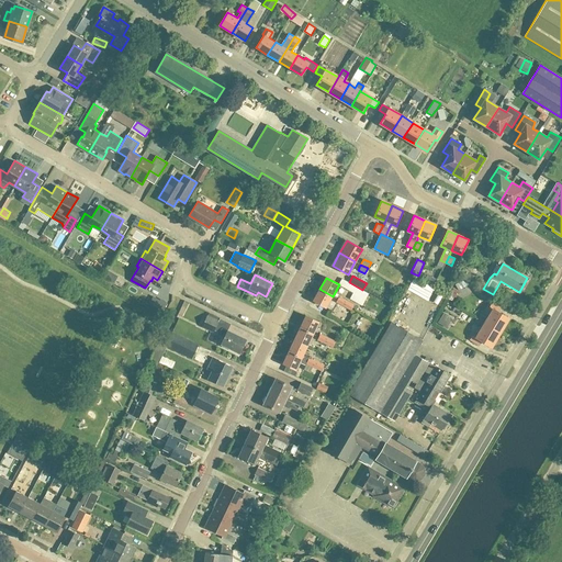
[(333,296),(319,289),(313,301),(326,308),(333,296)]
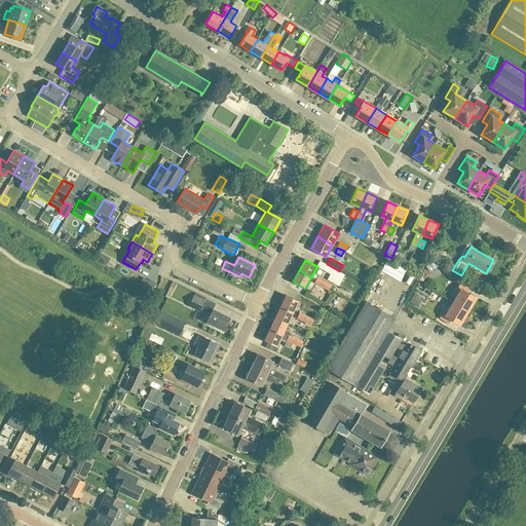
[(322,287),(325,280),(317,276),(314,283),(322,287)]
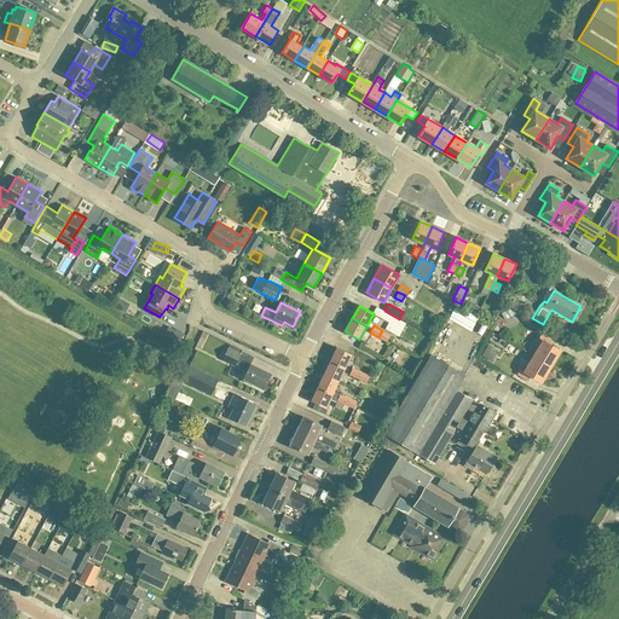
[(391,335),(382,330),(379,337),(387,342),(391,335)]
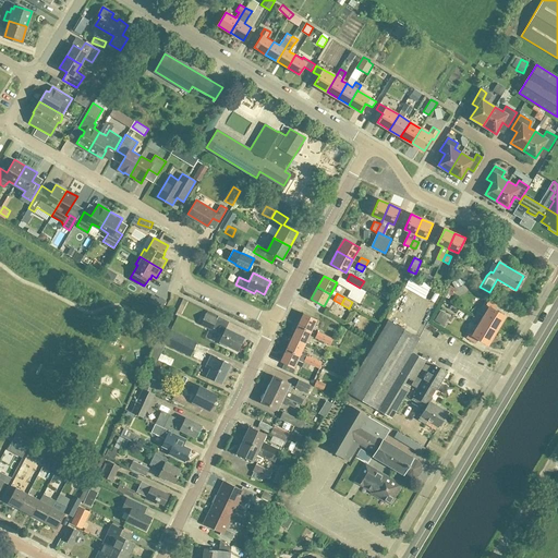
[(446,298),(440,307),(449,312),(455,302),(446,298)]
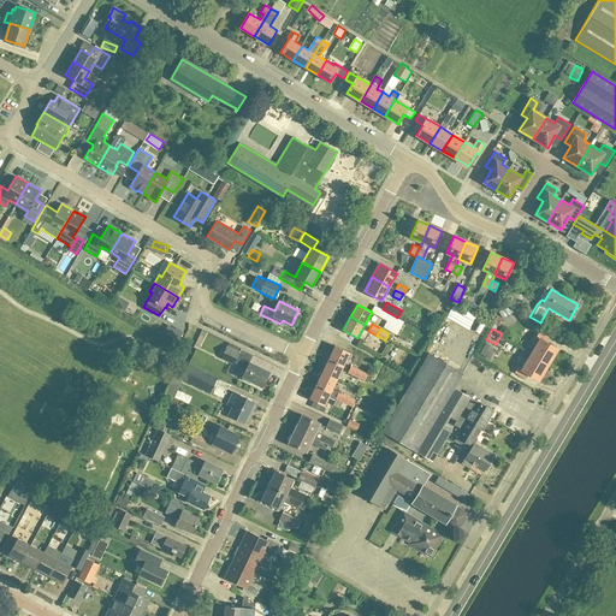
[(539,342),(531,355),(548,365),(557,349),(546,342),(549,337),(539,332),(535,339),(539,342)]
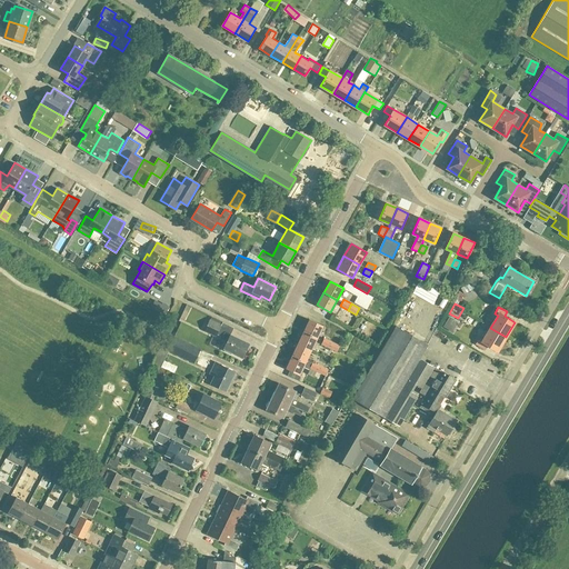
[(216,337),(222,325),(210,319),(203,331),(216,337)]
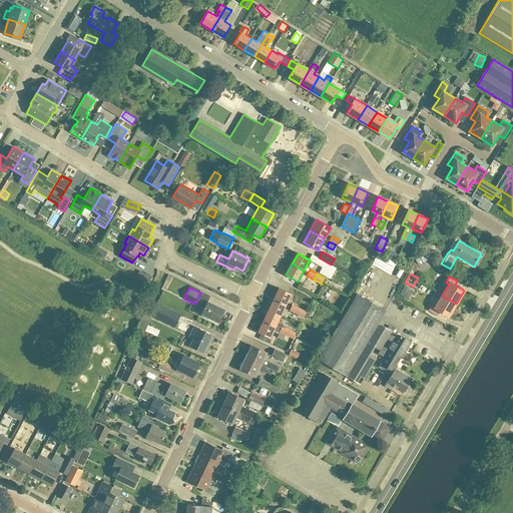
[(286,305),(291,294),(279,289),(274,300),(286,305)]
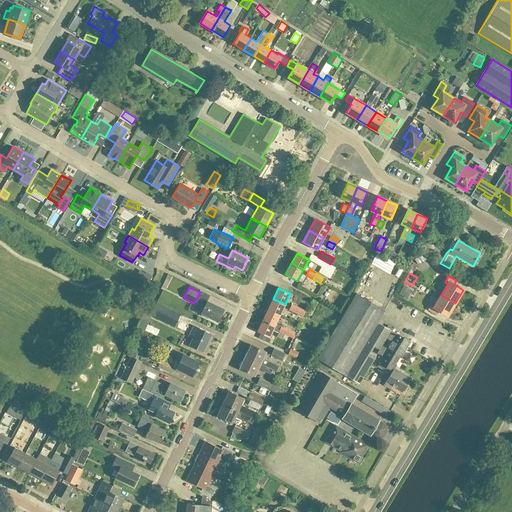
[(345,375),(362,348),(377,323),(384,311),(356,294),(318,359),(345,375)]
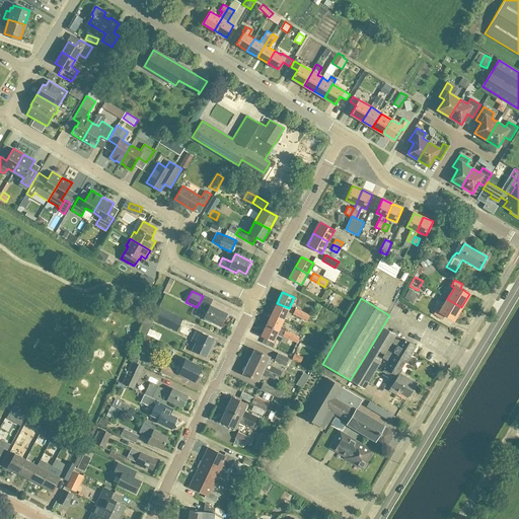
[(453,320),(461,307),(447,299),(441,310),(437,308),(434,313),(442,318),(444,314),(453,320)]
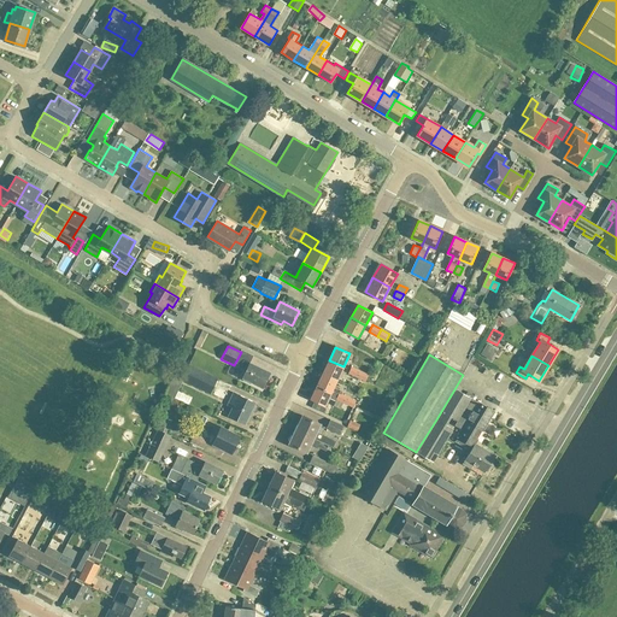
[(260,387),(268,372),(241,359),(239,365),(246,369),(242,378),(244,378),(242,381),(250,383),(251,382),(260,387)]
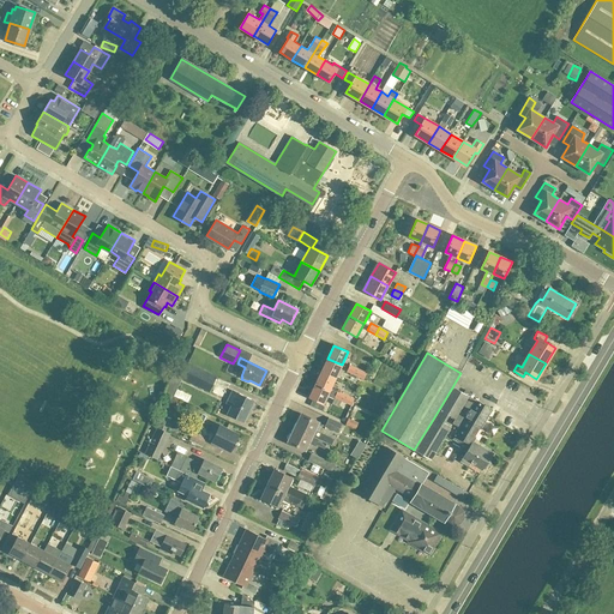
[(342,365),(327,359),(320,372),(335,378),(342,365)]
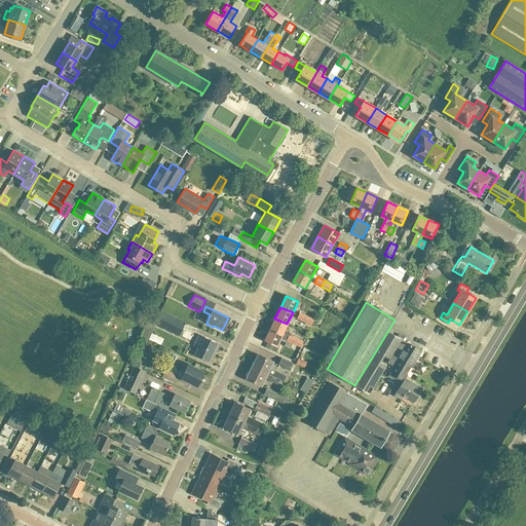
[(186,324),(161,311),(156,324),(180,335),(186,324)]
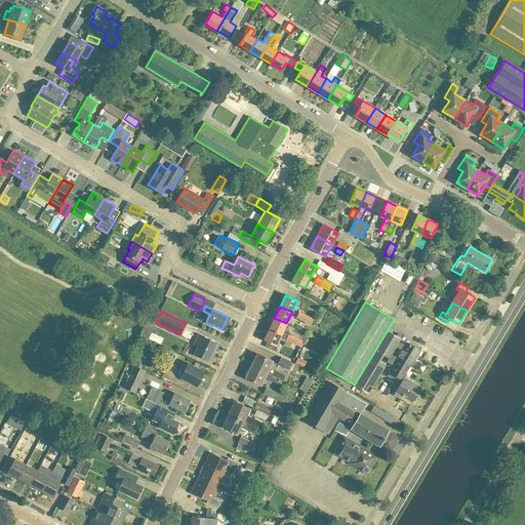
[(296,318),(304,321),(307,315),(299,312),(296,318)]
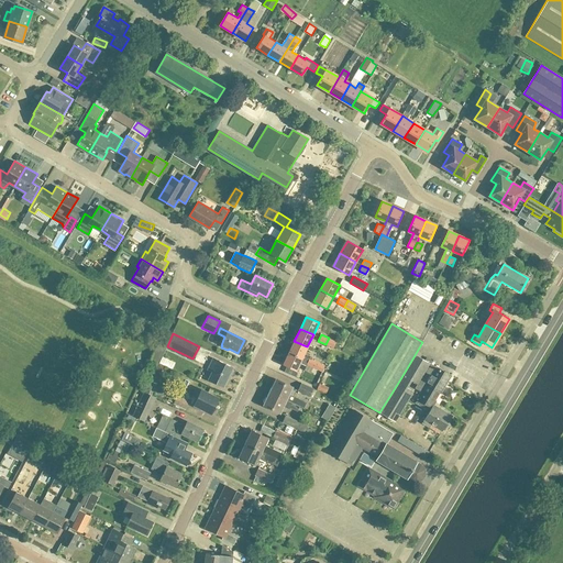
[(333,348),(337,341),(329,338),(326,344),(333,348)]
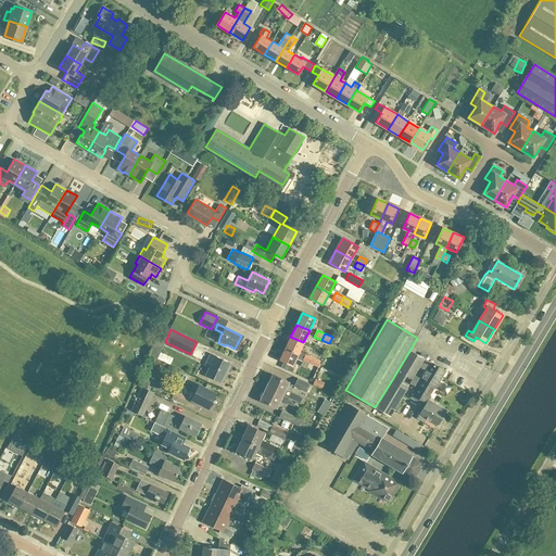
[(291,337),(290,337),(285,348),(305,357),(306,358),(308,355),(308,354),(300,350),(303,342),(291,337)]
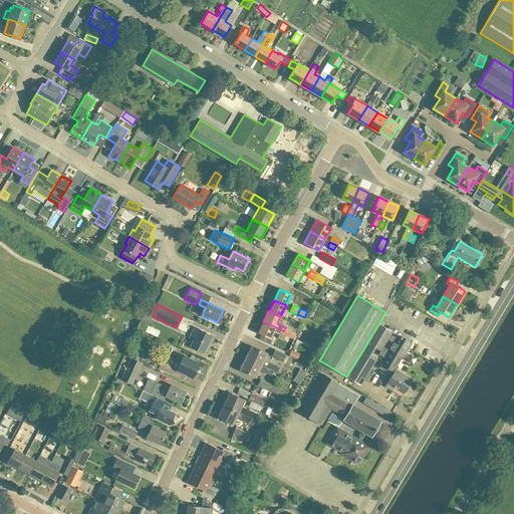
[(270,338),(273,332),(279,335),(280,333),(282,330),(263,321),(258,333),(270,338)]
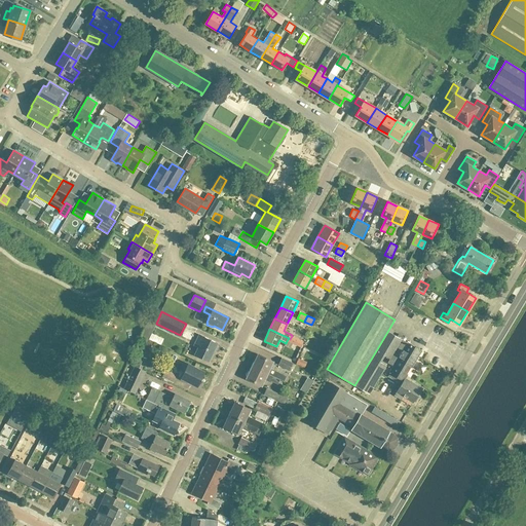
[(401,383),(402,383),(405,378),(420,351),(387,332),(372,358),(385,367),(386,365),(381,362),(385,355),(390,359),(387,363),(393,366),(387,376),(396,381),(397,380),(401,383)]
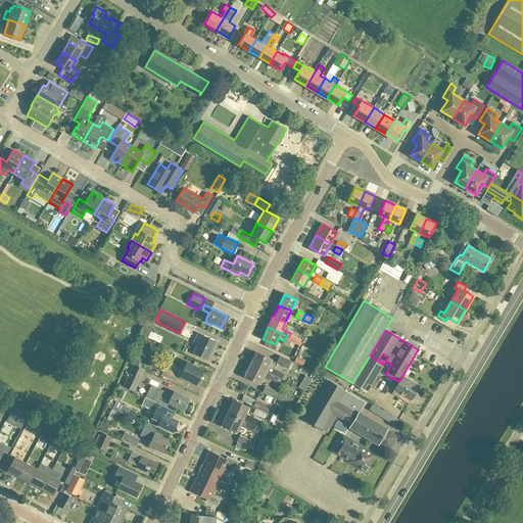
[(206,360),(216,341),(197,333),(192,343),(196,345),(193,352),(206,360)]
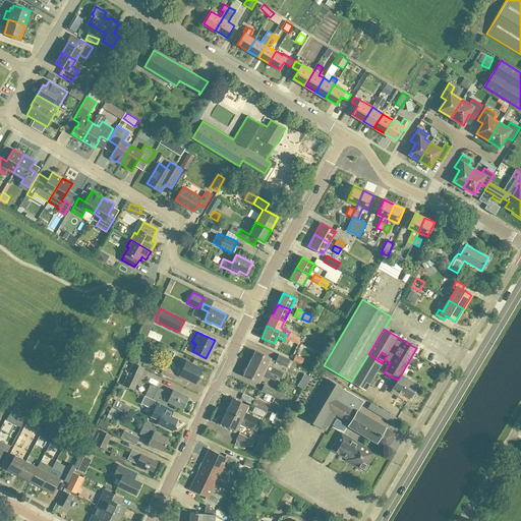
[(286,335),(284,338),(290,341),(293,335),(289,333),(287,336),(286,335)]
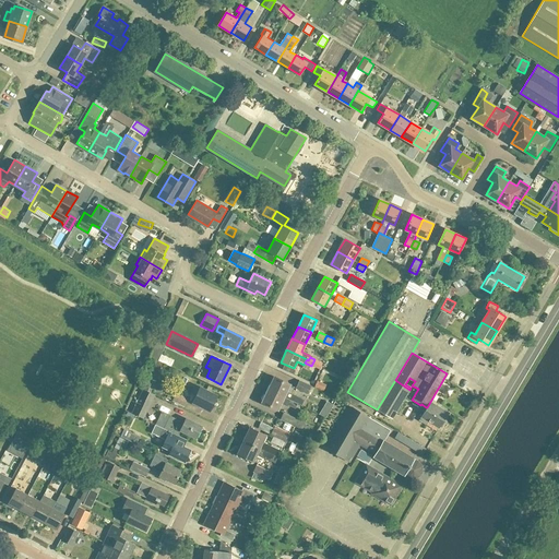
[(314,359),(311,366),(320,369),(322,363),(314,359)]
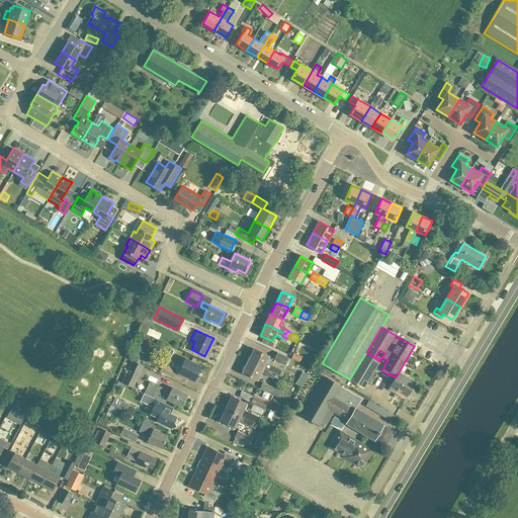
[(253,349),(248,361),(279,375),(281,370),(265,362),(268,356),(253,349)]
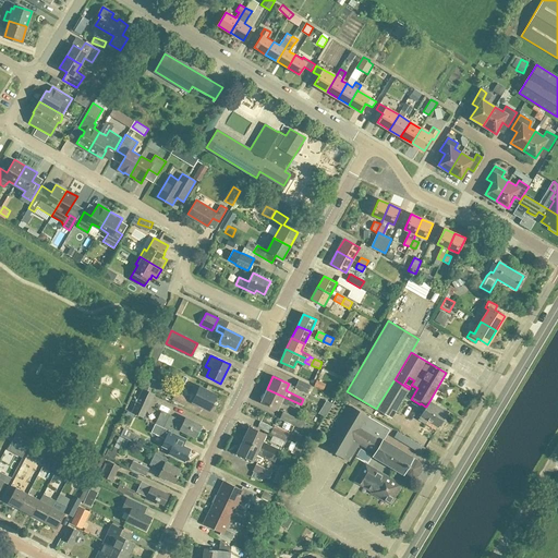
[(294,388),(307,393),(311,385),(299,379),(294,388)]
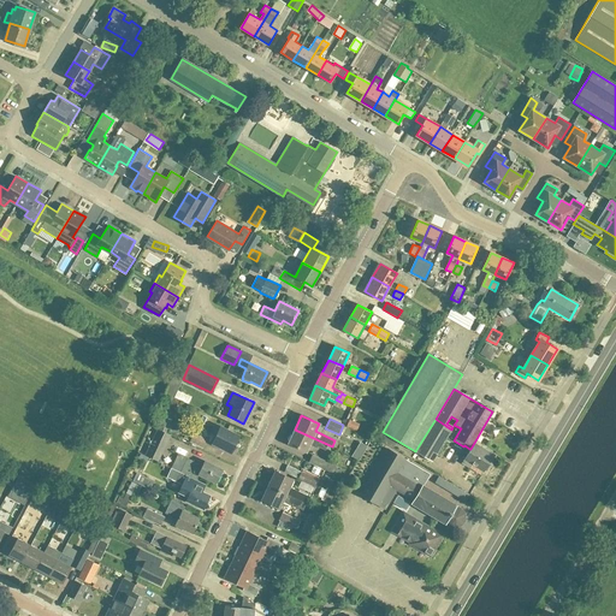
[(432,462),(451,430),(436,419),(415,451),(432,462)]
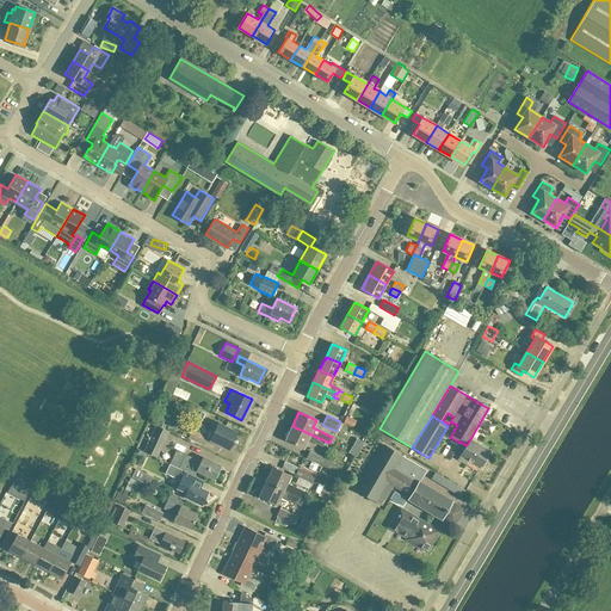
[(210,439),(228,448),(236,432),(223,426),(217,424),(211,421),(208,429),(214,431),(210,439)]
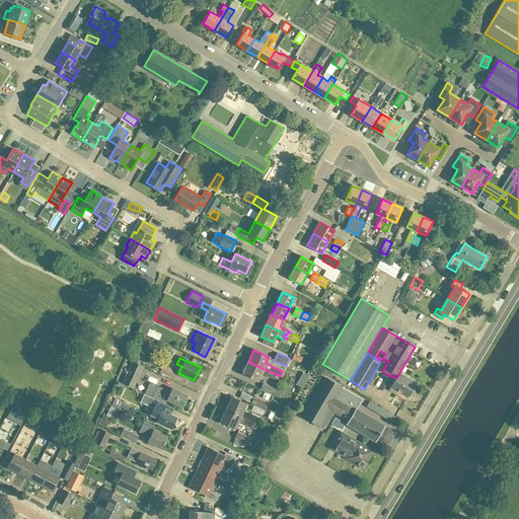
[(144,367),(137,364),(133,362),(127,374),(123,383),(134,388),(144,367)]
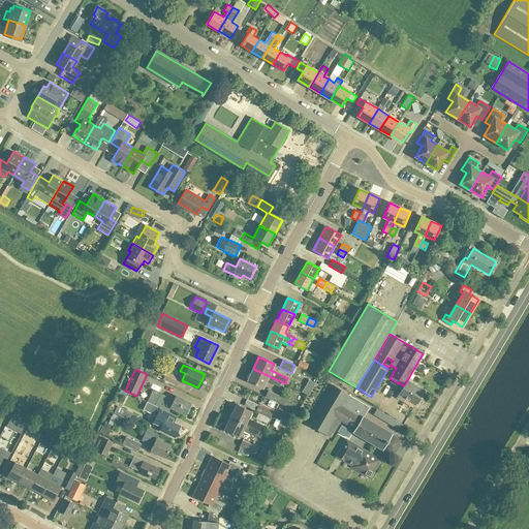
[(285,384),(285,383),(253,369),(247,380),(262,387),(266,381),(272,384),(272,383),(279,386),(281,382),(285,384)]
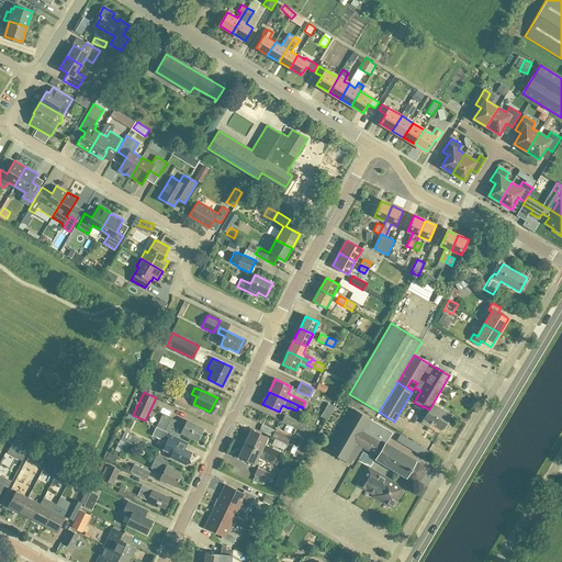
[(441,430),(442,428),(450,415),(433,404),(429,409),(428,409),(420,423),(428,426),(430,424),(441,430)]
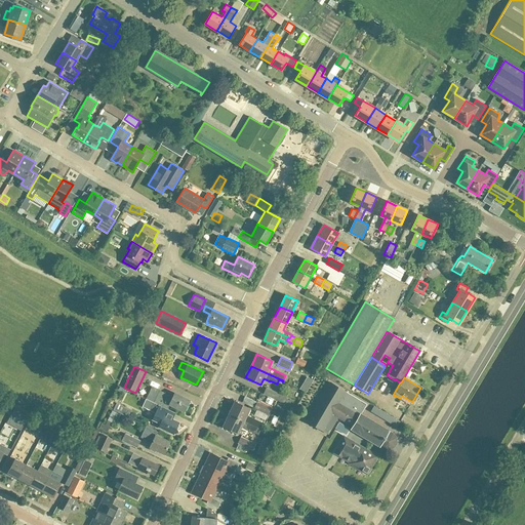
[(389,431),(360,414),(365,406),(356,400),(356,399),(346,392),(330,382),(308,421),(328,434),(338,417),(353,427),(351,431),(379,447),(379,446),(382,448),(388,449),(393,447),(395,443),(395,438),(392,434),(389,432),(389,431)]
